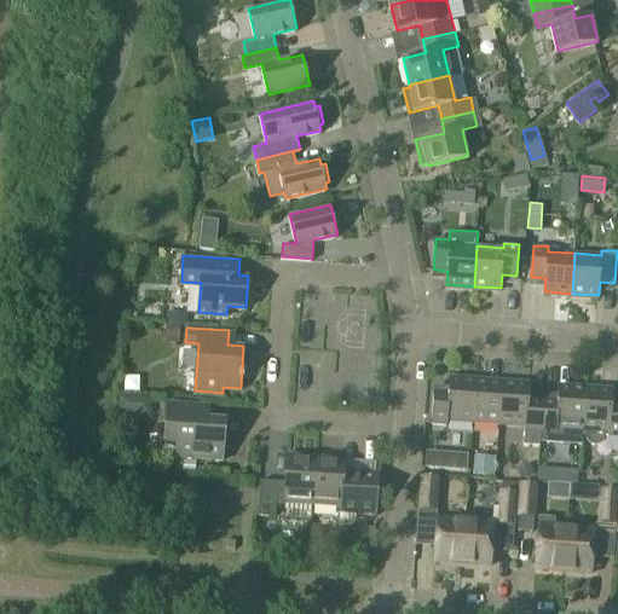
[(474,420),(477,378),(450,377),(450,391),(434,389),(432,421),(448,422),(448,417),(474,420)]
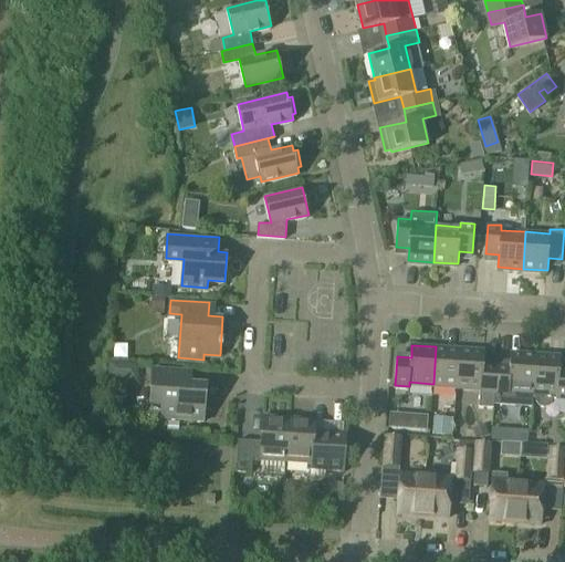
[(458,385),(460,349),(436,346),(433,384),(458,385)]
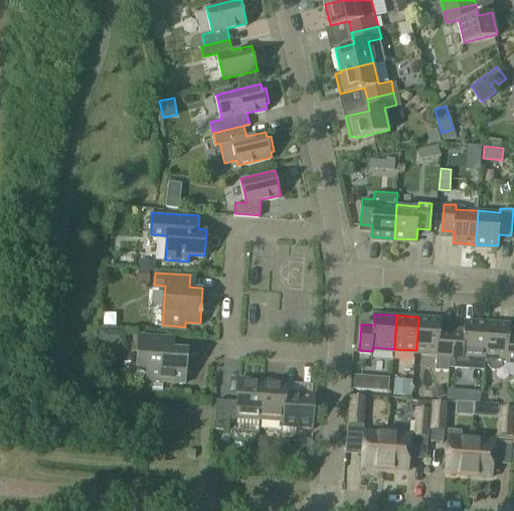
[(450,369),(450,365),(453,331),(440,330),(441,318),(418,317),(416,350),(436,352),(434,368),(450,369)]
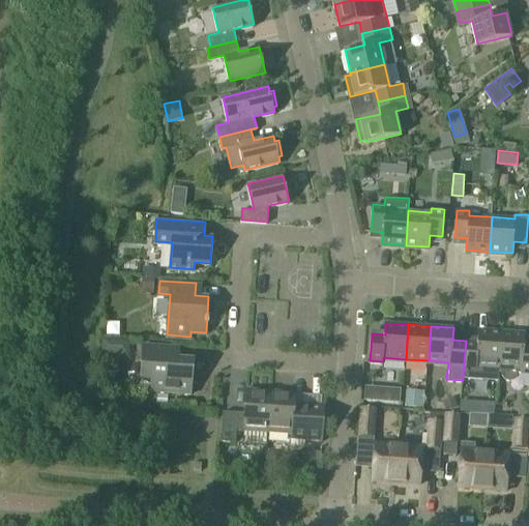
[(498,378),(502,331),(479,329),(478,341),(466,341),(463,376),(498,378)]
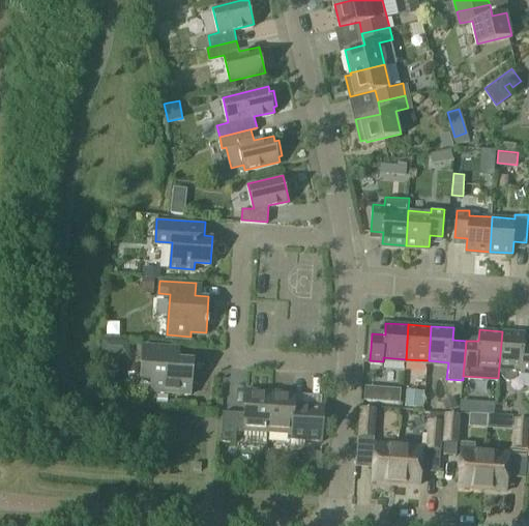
[(528,344),(524,344),(525,332),(502,331),(498,378),(499,378),(499,370),(503,371),(503,374),(506,377),(509,378),(513,378),(517,375),(518,372),(528,372),(528,344)]
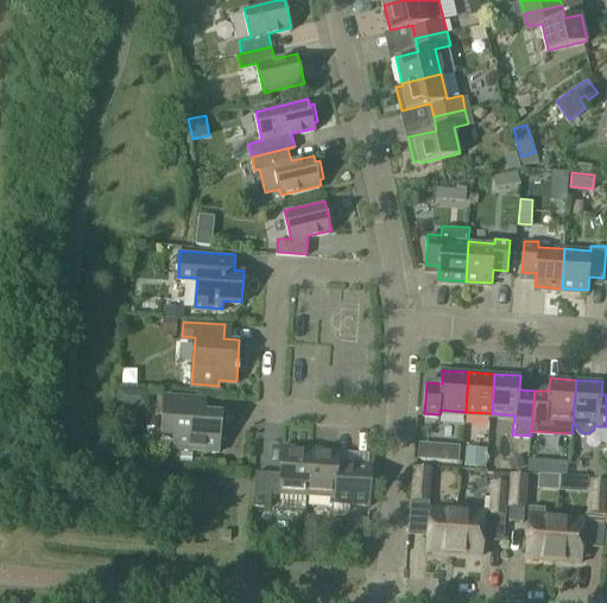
[(130,405),(130,387),(118,386),(117,404),(130,405)]
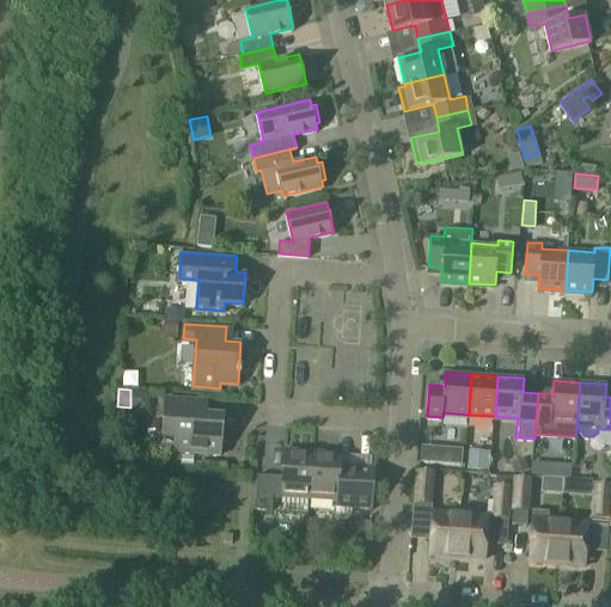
[(164,428),(177,429),(175,449),(220,453),(224,415),(200,412),(201,398),(165,396),(164,428)]
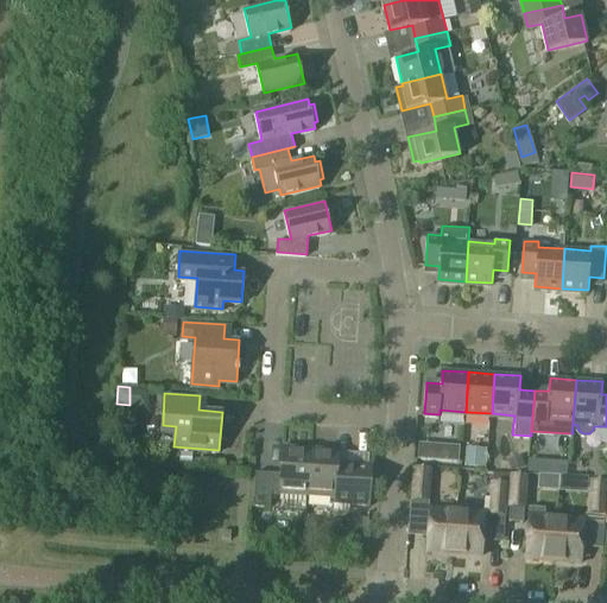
[(437,458),(437,442),(419,440),(418,457),(437,458)]
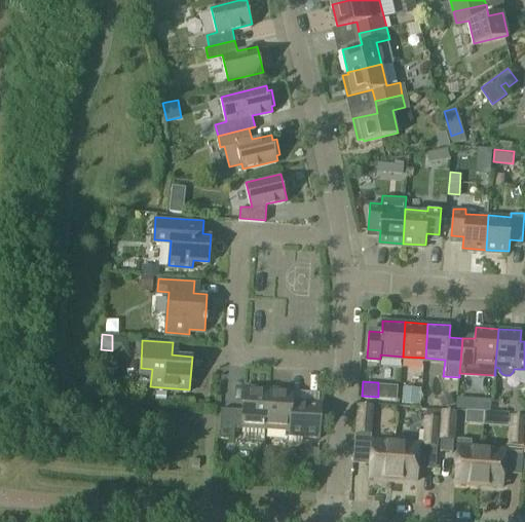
[(269,386),(245,384),(242,413),(235,412),(235,408),(221,407),(220,436),(234,437),(234,425),(266,427),(269,386)]
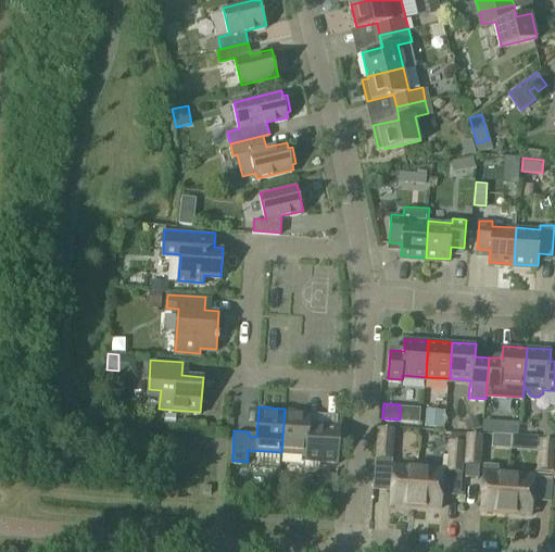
[(285,409),(281,452),(305,453),(305,459),(339,461),(341,424),(310,422),(311,410),(285,409)]
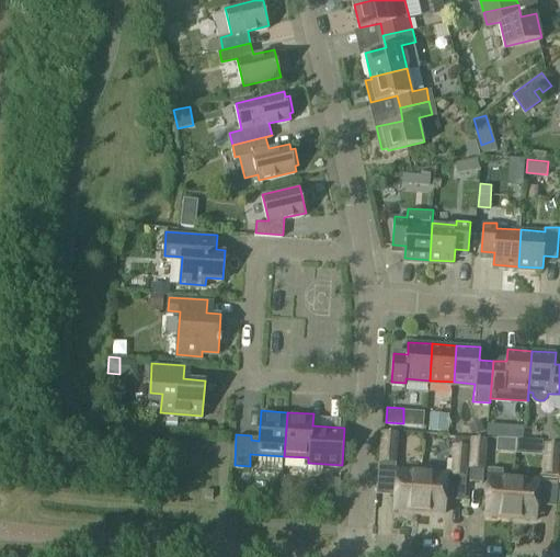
[(432,417),(431,428),(447,429),(447,418),(432,417)]
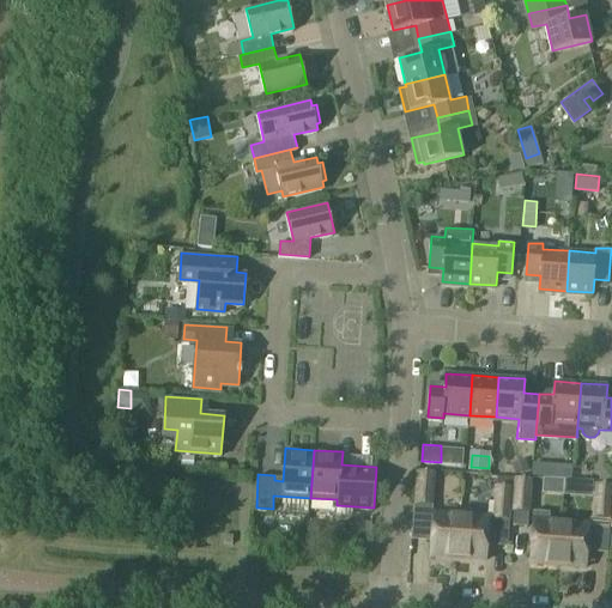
[(532,474),(549,475),(549,461),(533,460),(532,474)]
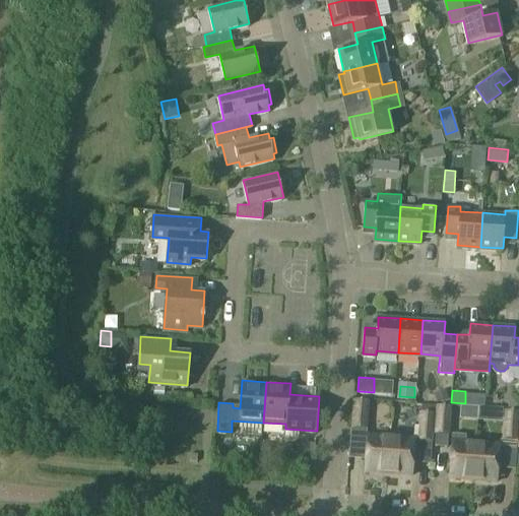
[(353,426),(366,427),(368,398),(355,397),(353,426)]
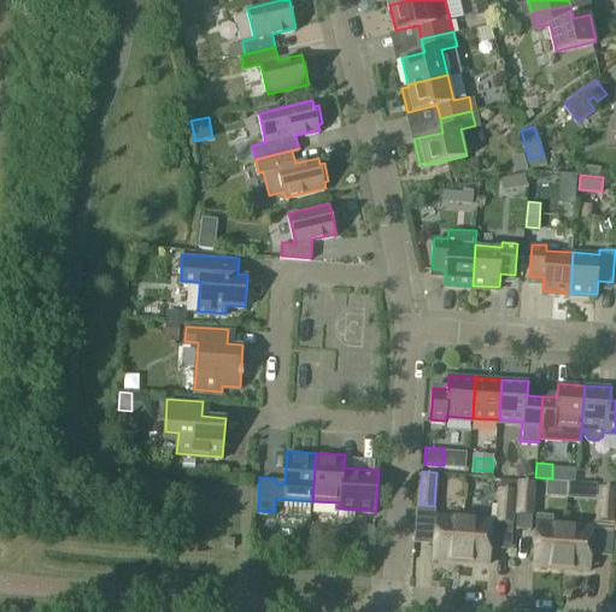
[(492,518),(465,516),(462,559),(491,560),(492,542),(511,543),(512,521),(515,487),(517,488),(518,478),(502,477),(499,504),(493,502),(492,518)]
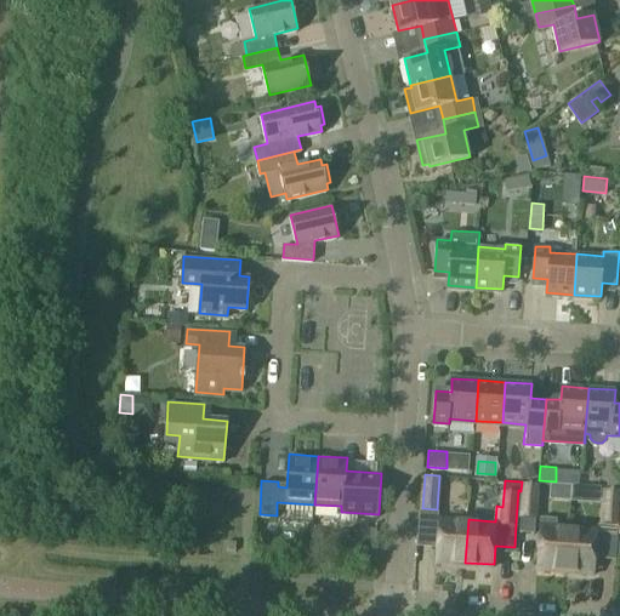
[(522,482),(521,491),(523,491),(522,515),(536,517),(539,483),(522,482)]
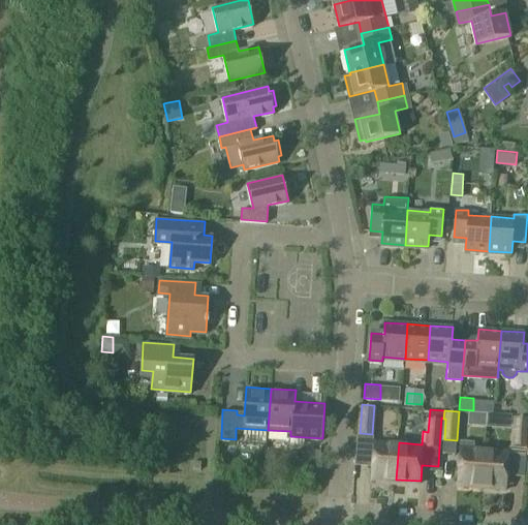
[(516,415),(514,444),(526,444),(527,430),(527,417),(516,415)]
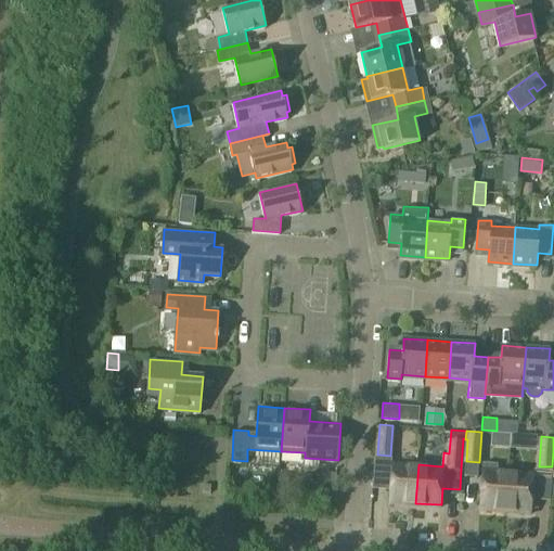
[(505,510),(509,471),(498,471),(498,462),(484,461),(480,508),(505,510)]
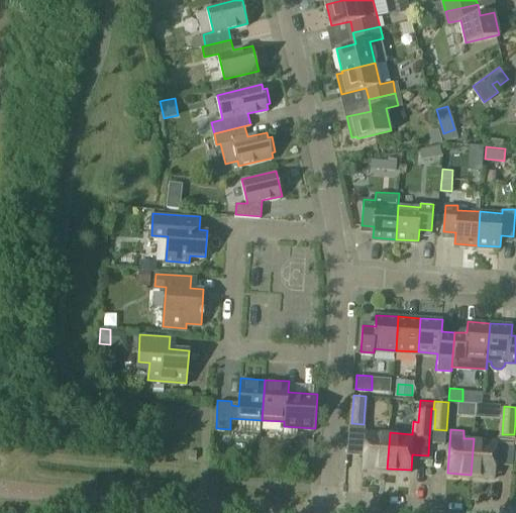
[(387,469),(390,432),(366,431),(363,467),(387,469)]
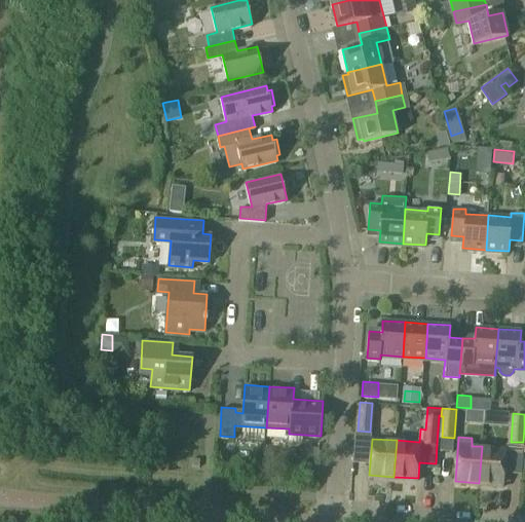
[(441,449),(453,450),(454,439),(441,439),(441,449)]
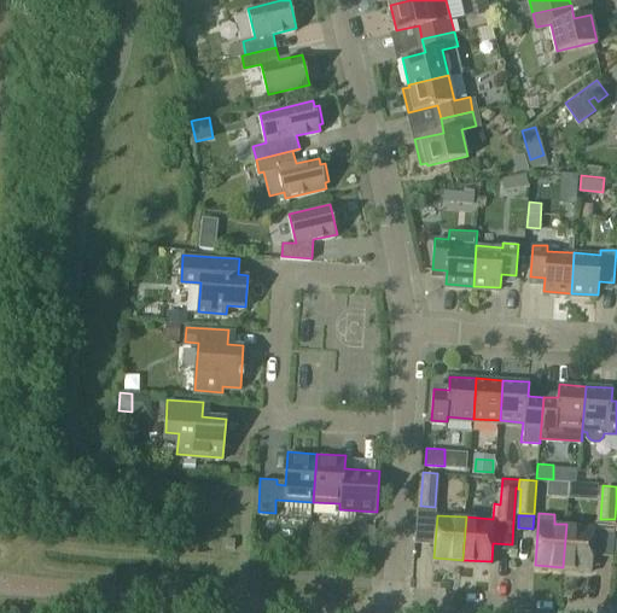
[(595,526),(566,524),(563,567),(592,568),(595,526)]
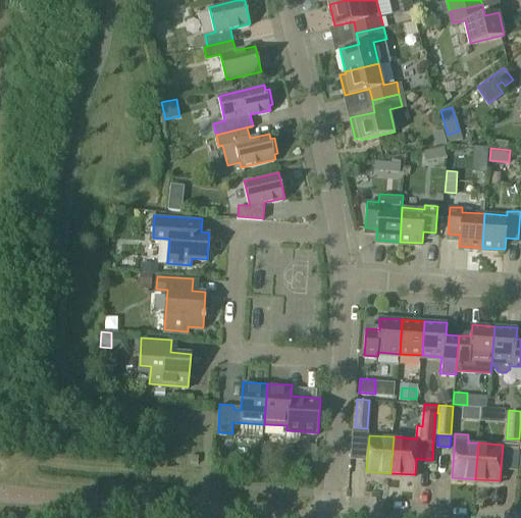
[(308,444),(307,456),(316,456),(317,444),(308,444)]
